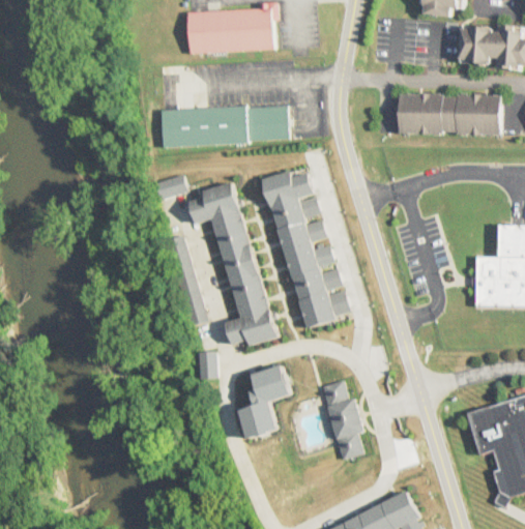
[(187,54),(274,50),(273,7),(186,11),(187,54)]
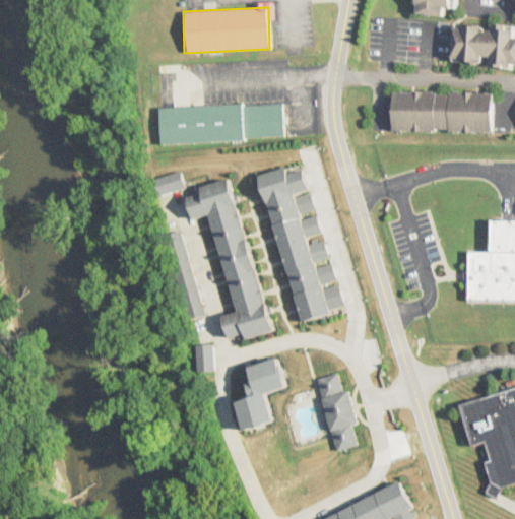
[(488,67),(514,68),(514,39),(512,40),(513,27),(491,26),(491,29),(452,26),(450,63),(481,65),(481,58),(489,59),(488,67)]
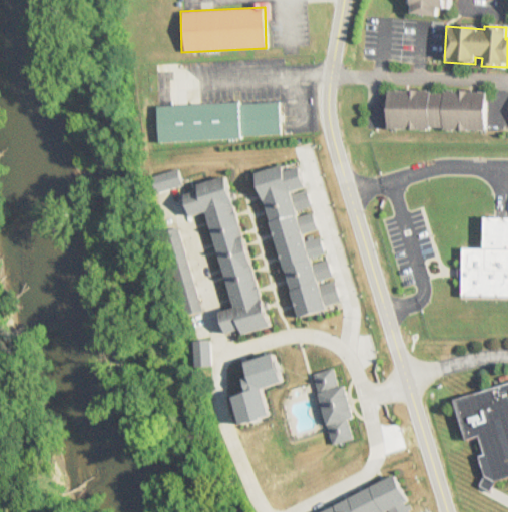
[(484,131),(484,92),(386,91),(385,130),(484,131)]
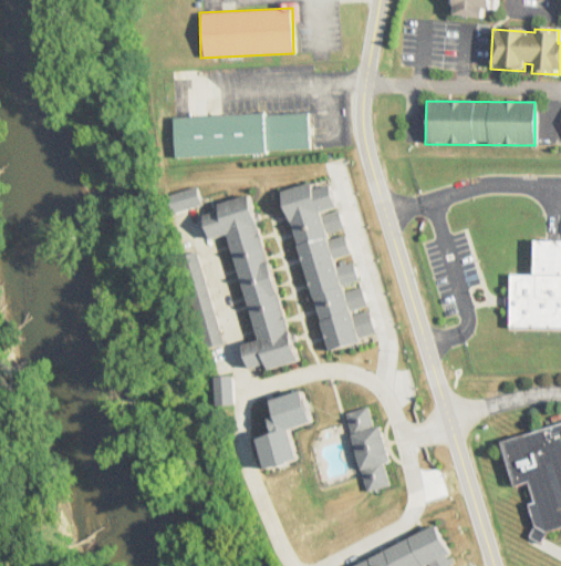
[(305,152),(304,113),(170,119),(173,157),(305,152)]
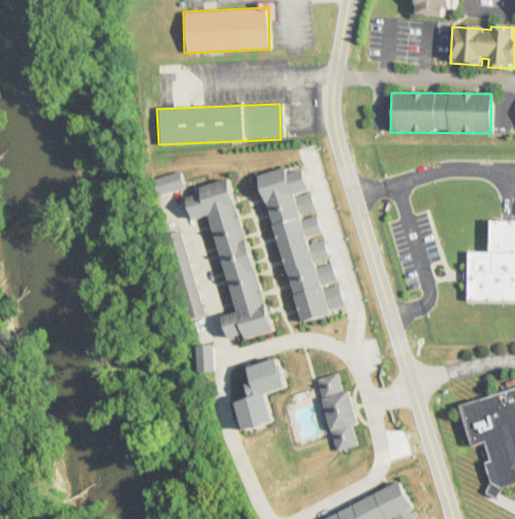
[(269,333),(228,181),(199,188),(201,195),(186,198),(192,220),(208,215),(236,314),(220,318),(227,340),(243,335),(244,340),(269,333)]
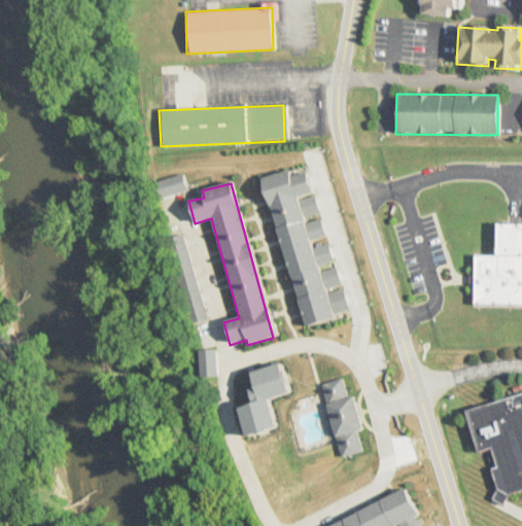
[(491,220),(491,253),(466,253),(466,270),(466,279),(466,286),(465,305),(521,306),(521,220),(500,220),(491,220)]
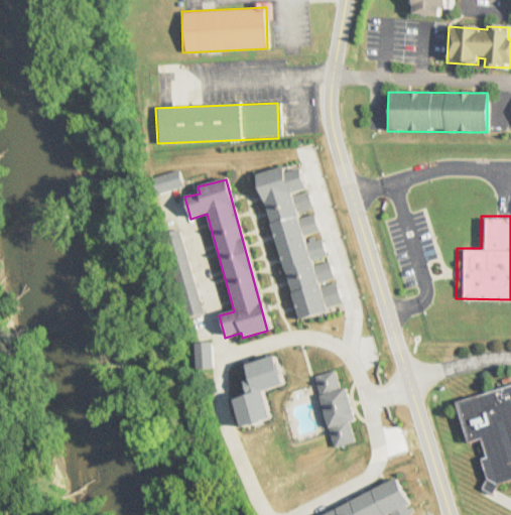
[(510,386),(455,400),(466,445),(479,441),(484,460),(480,461),(486,488),(510,481),(510,386)]
